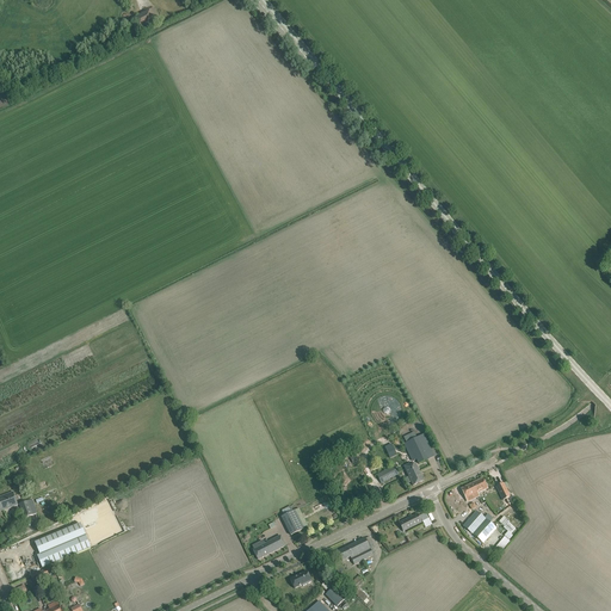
[(133,18),(140,32),(147,29),(148,29),(158,24),(150,10),(133,18)]
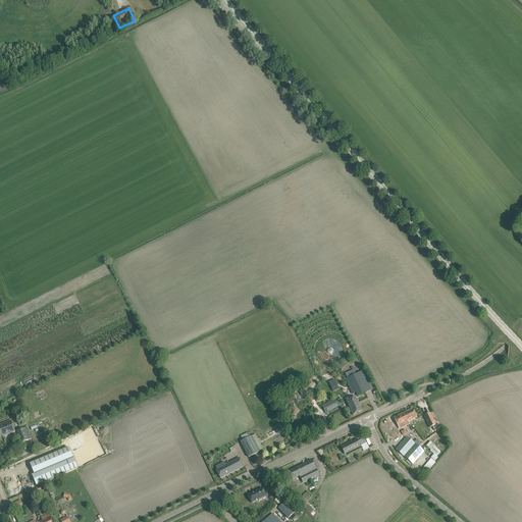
[(358,397),(365,393),(371,389),(362,371),(345,379),(353,395),(356,393),(358,397)]
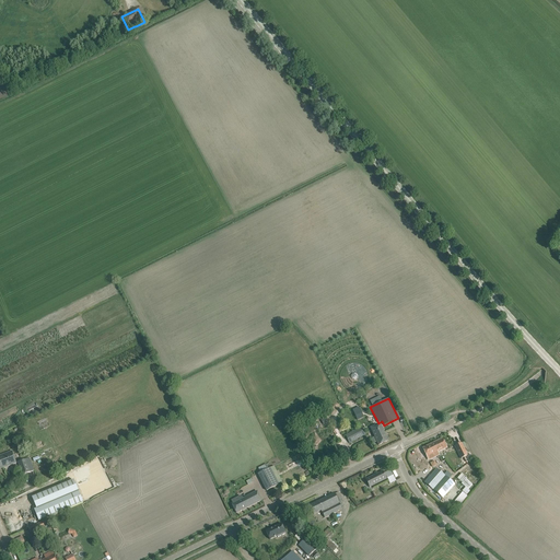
[(370,428),(374,438),(384,432),(381,426),(376,428),(375,426),(370,428)]
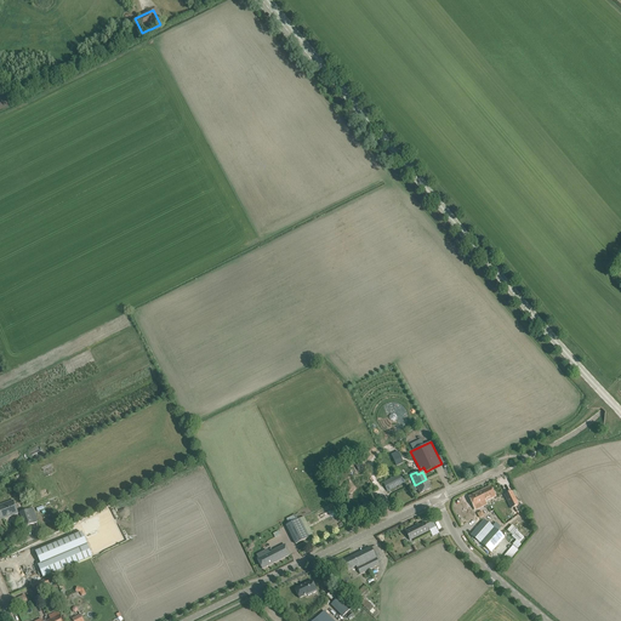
[(387,491),(405,482),(402,473),(383,483),(387,491)]
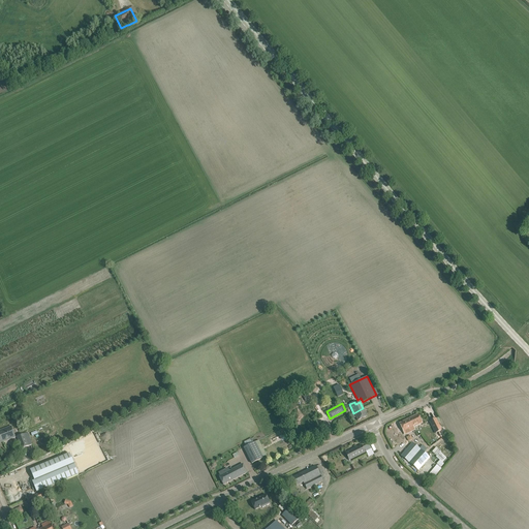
[(363,408),(353,413),(355,416),(358,421),(367,416),(365,412),(363,408)]
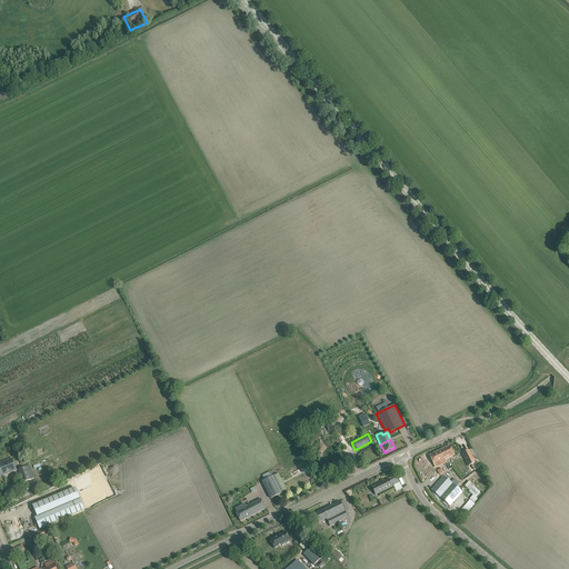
[(442,455),(446,462),(445,459),(453,455),(450,446),(441,450),(443,455),(442,455)]
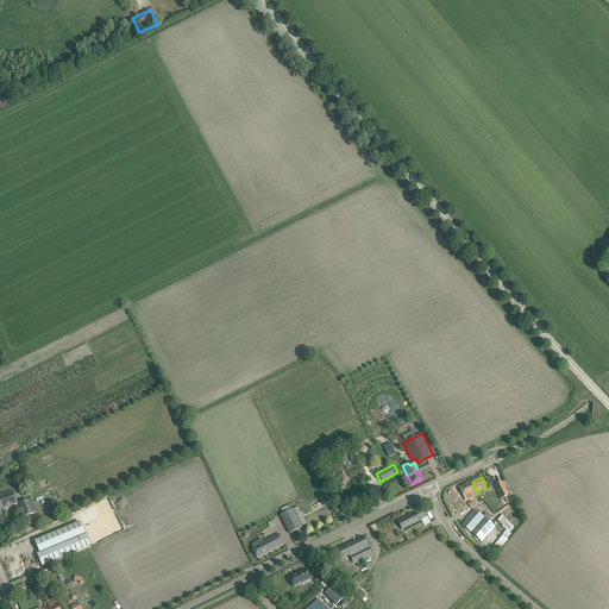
[(504,481),(495,485),(501,498),(508,496),(504,488),(507,487),(504,481)]
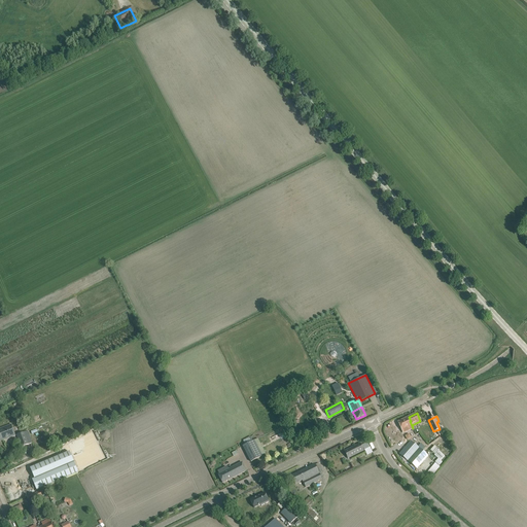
[(398,422),(403,432),(413,428),(410,421),(411,421),(409,417),(398,422)]
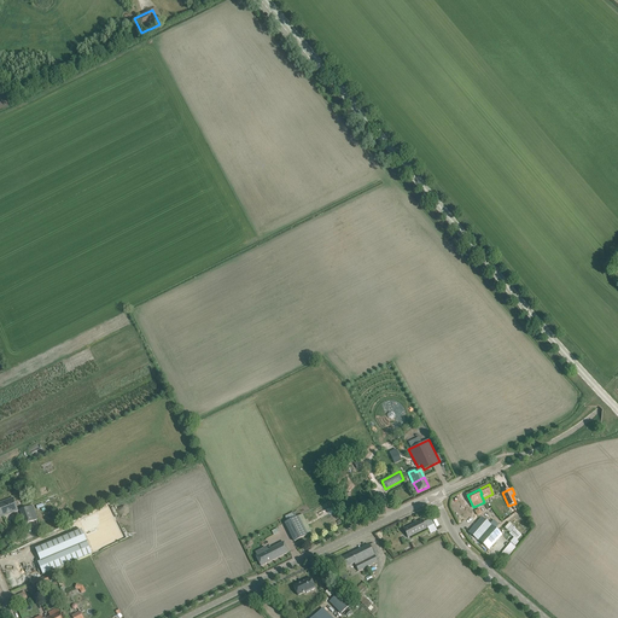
[(0,502),(0,508),(4,517),(18,511),(13,497),(0,502)]
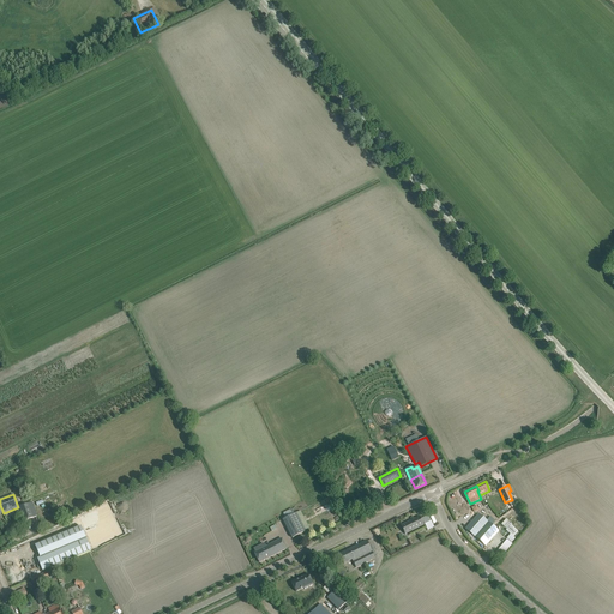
[(28,504),(19,507),(25,521),(32,518),(28,504)]
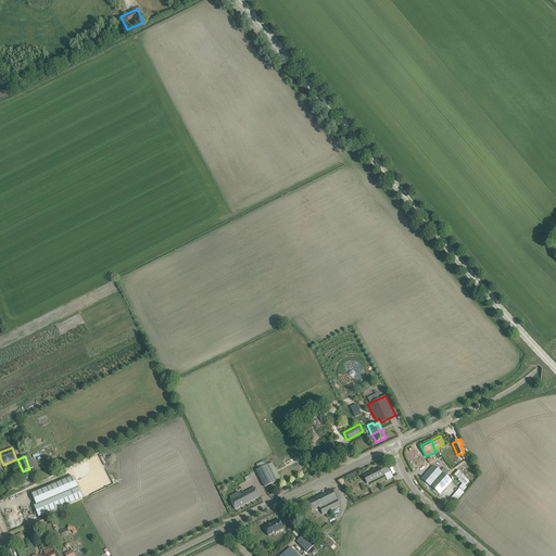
[(277,481),(268,465),(267,466),(264,460),(256,465),(258,469),(256,471),(265,488),(277,481)]
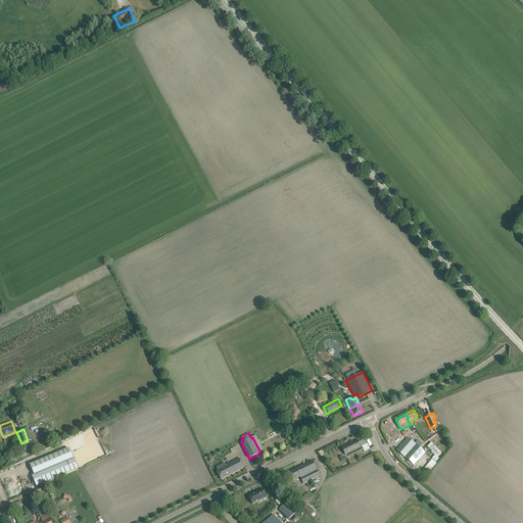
[(400,446),(396,450),(410,462),(414,466),(425,453),(419,448),(416,445),(408,438),(400,446)]
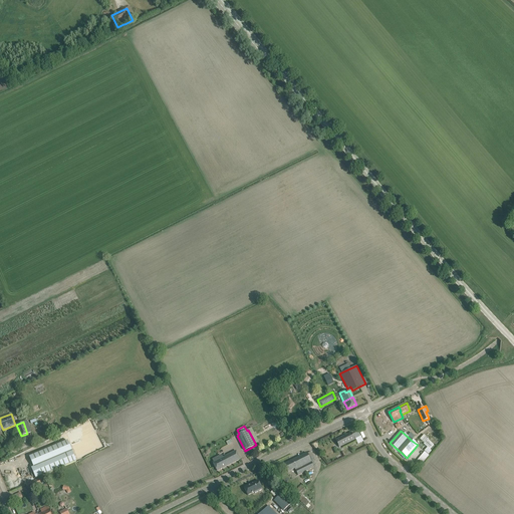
[(354,435),(359,444),(363,442),(358,432),(354,435)]
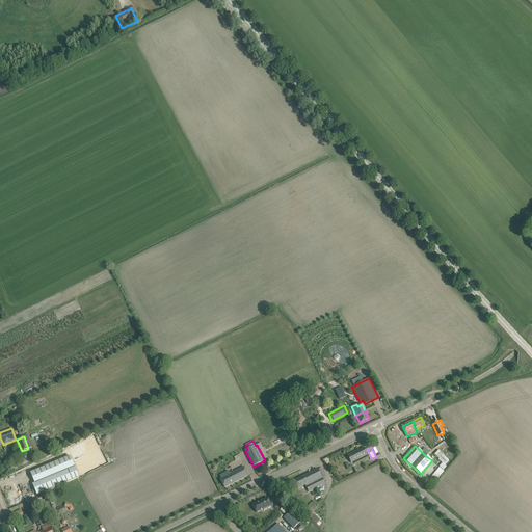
[(348,456),(350,460),(351,462),(367,455),(364,448),(348,456)]
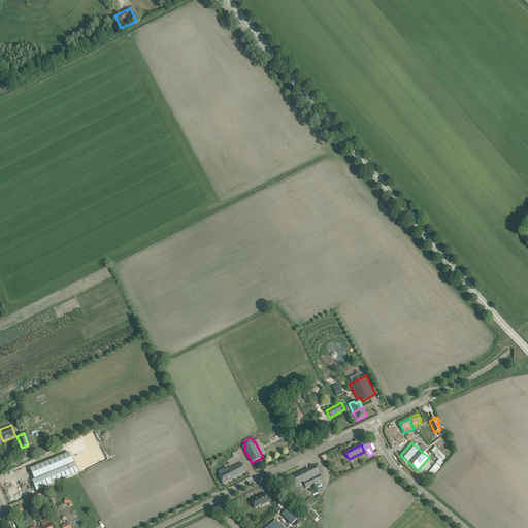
[(435,447),(431,451),(436,456),(435,456),(439,460),(436,463),(440,467),(443,463),(441,462),(446,457),(439,452),(440,451),(435,447)]
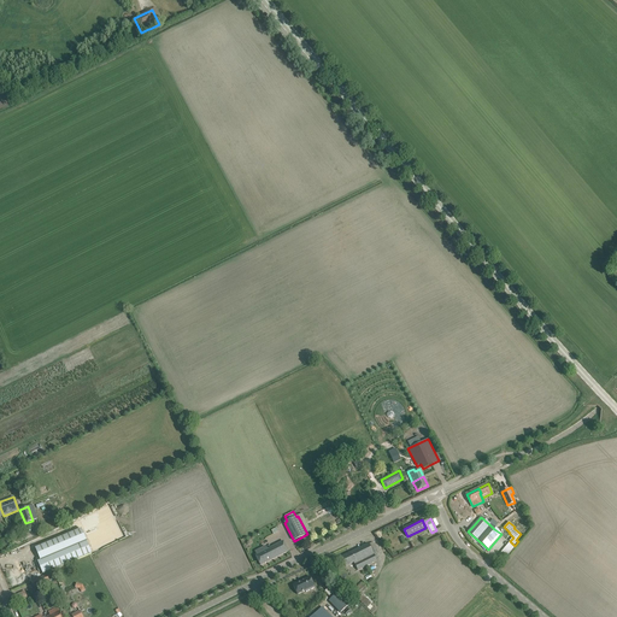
[(92,554),(81,529),(35,548),(40,558),(36,559),(37,562),(43,575),(92,554)]
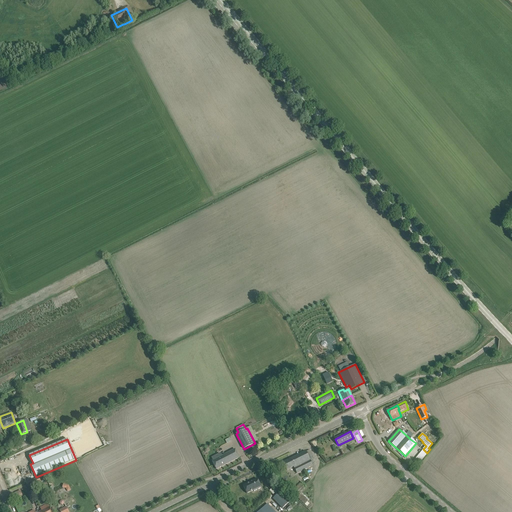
[(212,461),(214,465),(216,469),(240,458),(235,449),(212,461)]
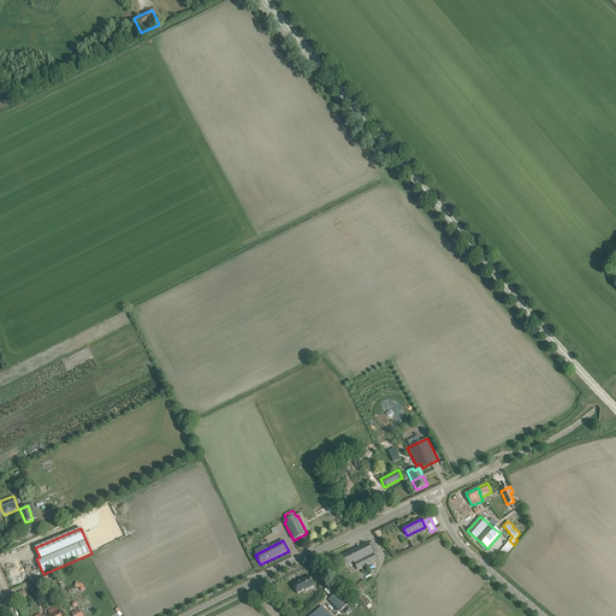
[(375,550),(374,548),(372,542),(341,557),(345,566),(354,562),(357,570),(377,561),(372,551),(375,550)]
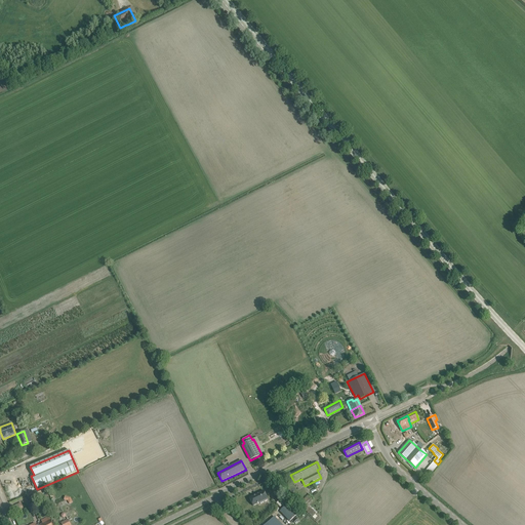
[(29,500),(32,498),(46,493),(44,488),(31,493),(27,495),(29,500)]
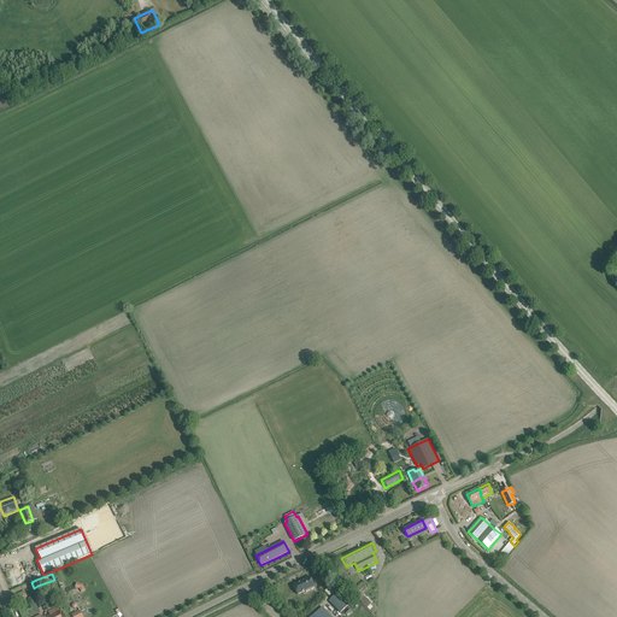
[(293,586),(298,595),(305,591),(306,592),(315,588),(310,577),(293,586)]
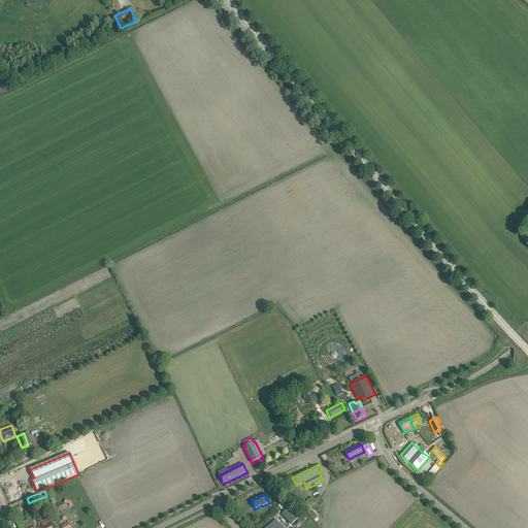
[(309,508),(316,501),(310,497),(304,504),(309,508)]
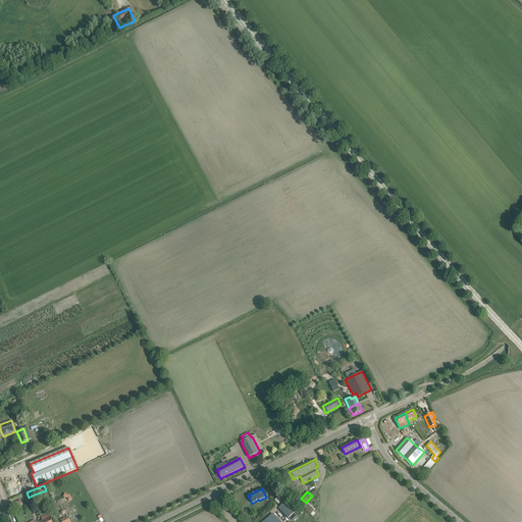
[(17,509),(23,507),(20,500),(15,503),(17,509)]
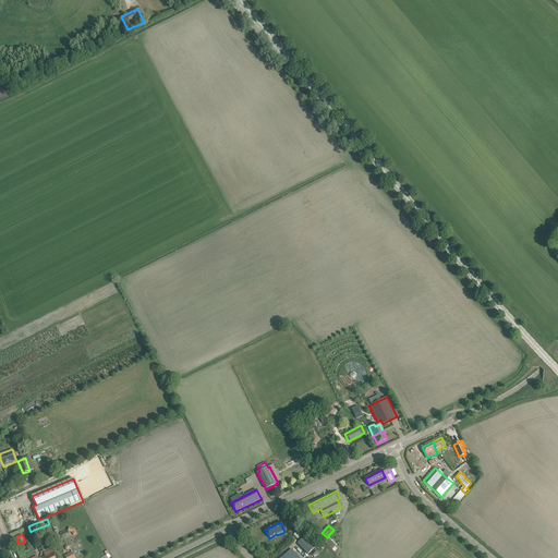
[(298,544),(307,555),(316,546),(315,545),(317,544),(310,535),(307,537),(306,536),(305,537),(302,535),(298,540),(300,542),(298,544)]
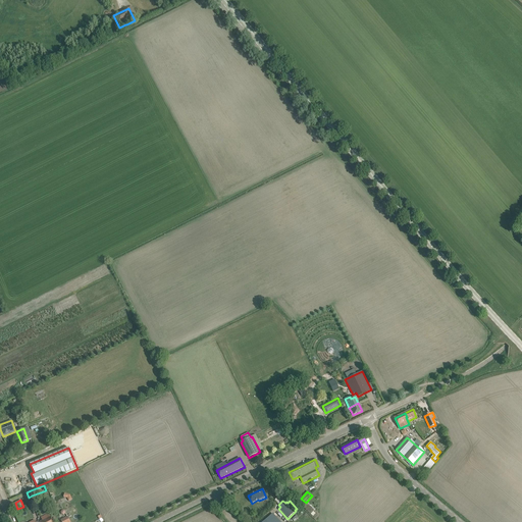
[(313,516),(316,513),(308,505),(305,508),(313,516)]
